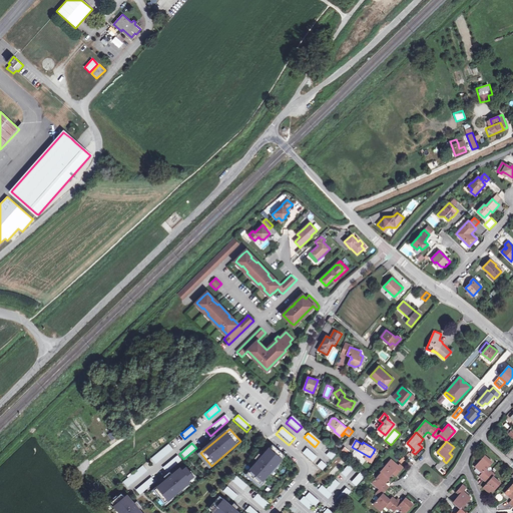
[(171,450),(166,445),(147,461),(152,467),(171,450)]
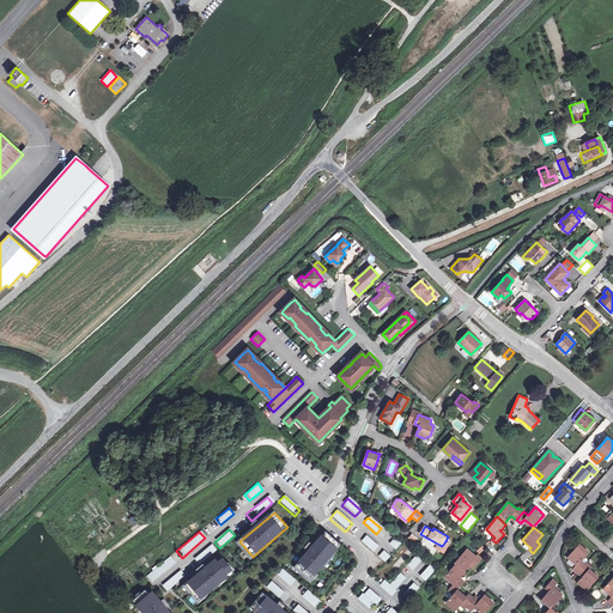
[(316,574),(340,547),(326,534),(302,560),(316,574)]
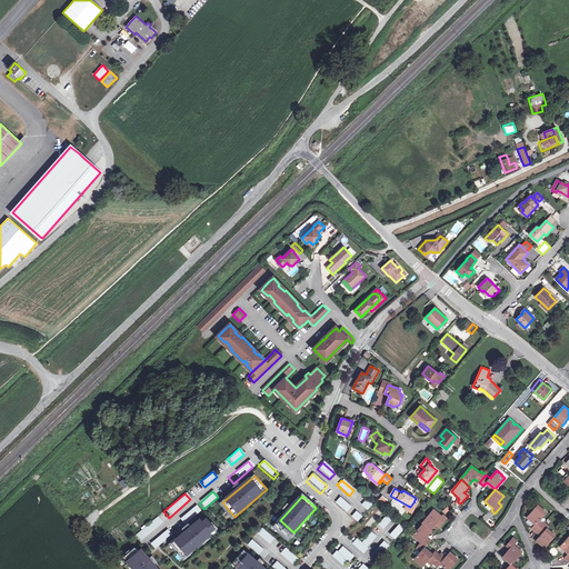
[(346,513),(350,507),(339,497),(333,502),(346,513)]
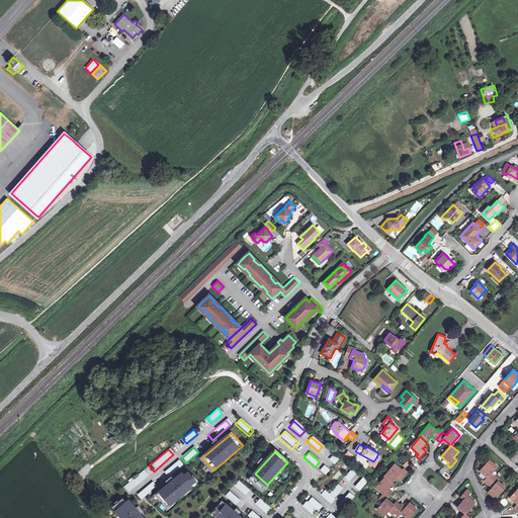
[(332,465),(337,459),(332,455),(327,460),(332,465)]
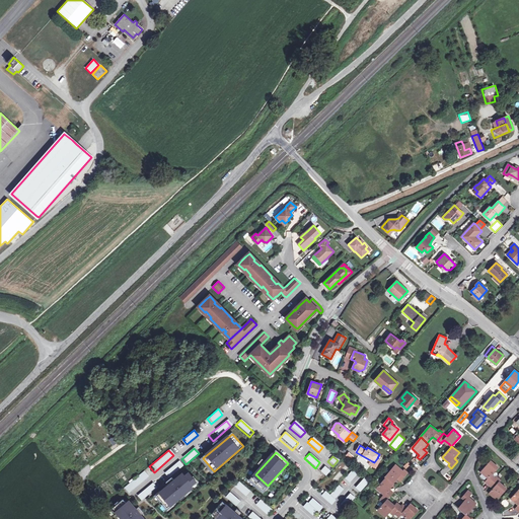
[(377,458),(374,462),(372,461),(370,465),(374,467),(376,467),(380,460),(377,458)]
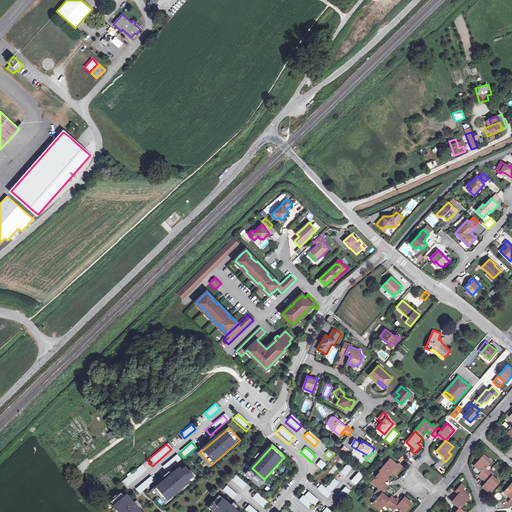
[(180,460),(175,454),(159,468),(164,474),(180,460)]
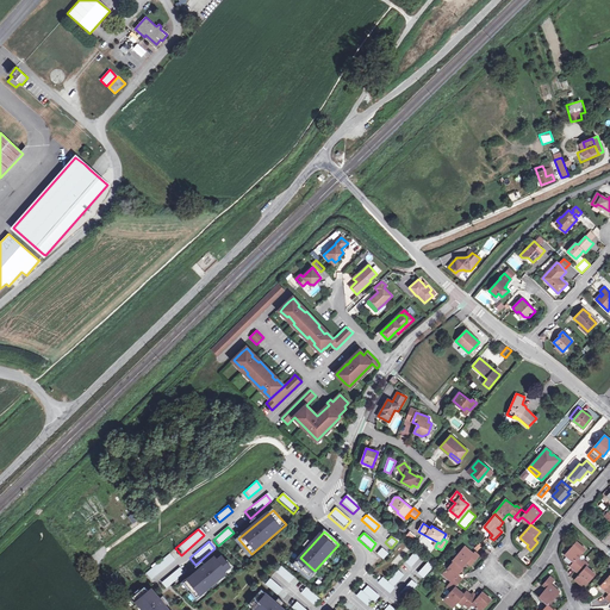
[(578,558),(580,555),(585,549),(577,541),(565,554),(574,562),(571,566),(576,571),(577,568),(583,562),(578,558)]
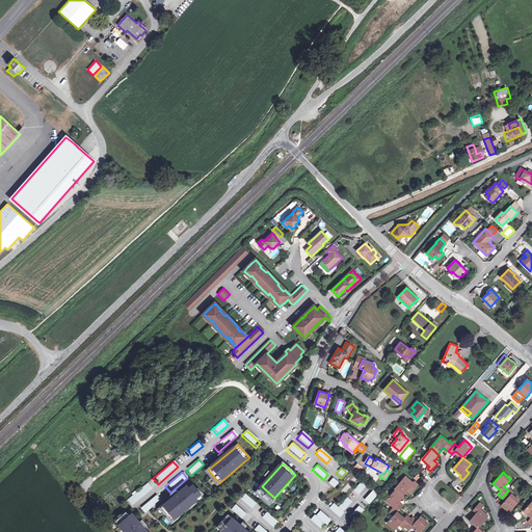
[(395,488),(396,489),(402,496),(406,490),(408,488),(411,491),(418,484),(415,481),(414,483),(405,476),(395,488)]
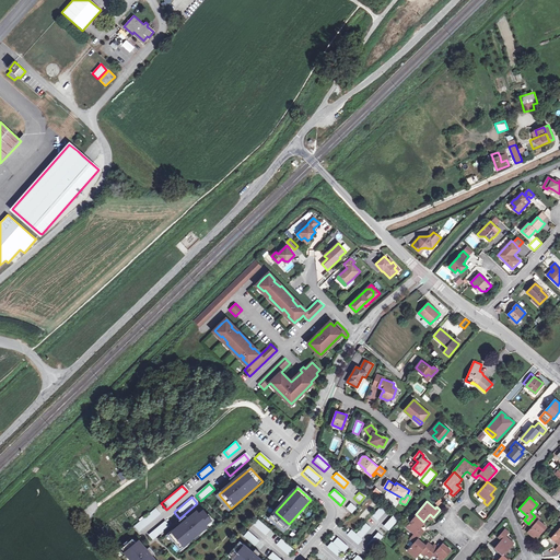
[(349,515),(354,509),(349,503),(343,510),(349,515)]
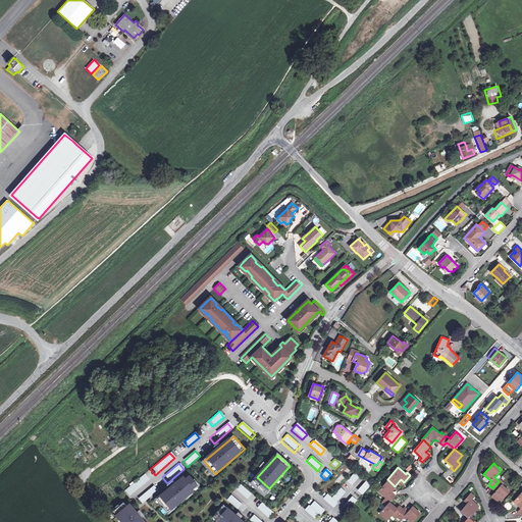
[(351,485),(359,475),(354,471),(345,481),(351,485)]
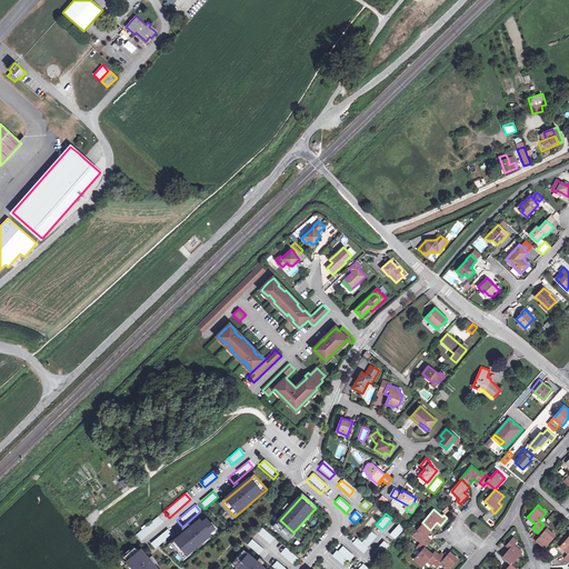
[(162,523),(157,517),(137,533),(142,540),(162,523)]
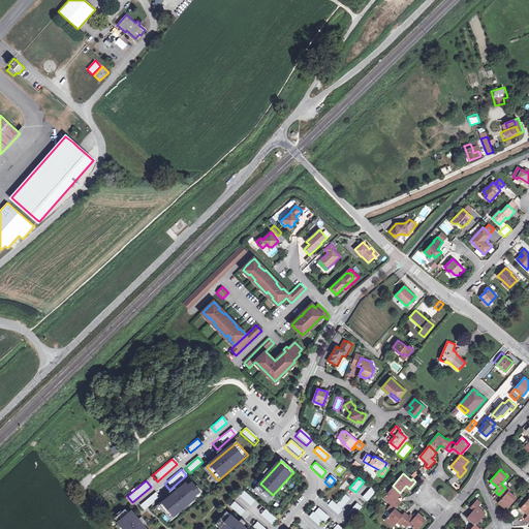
[(173,518),(199,496),(189,483),(161,504),(173,518)]
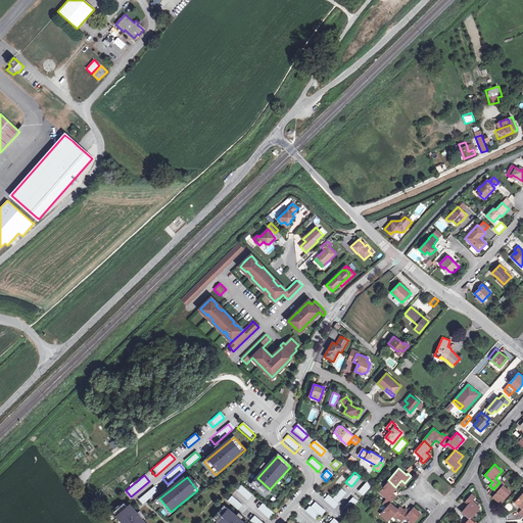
[(498,490),(496,492),(492,496),(501,504),(511,492),(503,485),(505,484),(501,480),(500,482),(494,487),(498,490)]
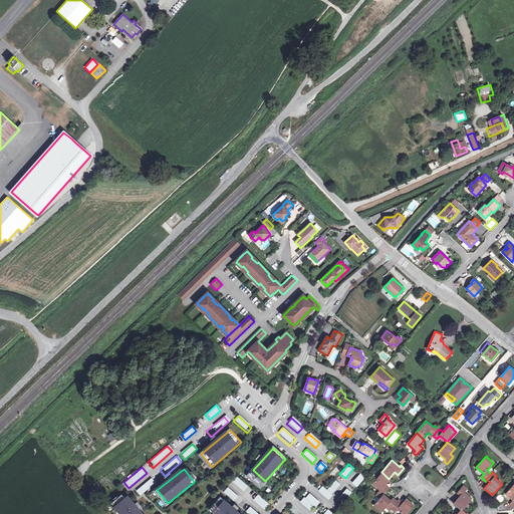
[(389,479),(382,473),(373,484),(380,490),(377,494),(381,497),(383,495),(388,490),(383,487),(384,486),(390,479),(389,479)]
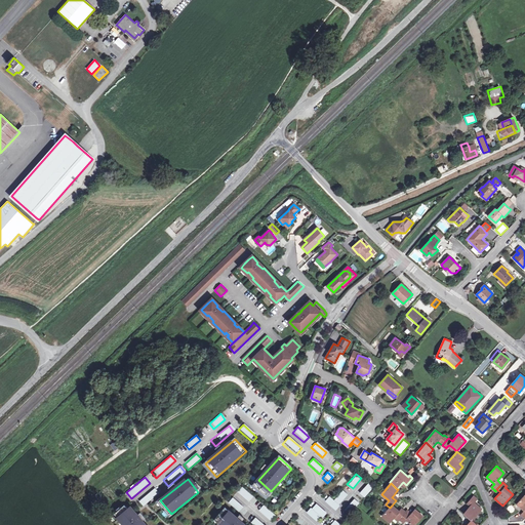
[(363,498),(372,488),(367,484),(358,494),(363,498)]
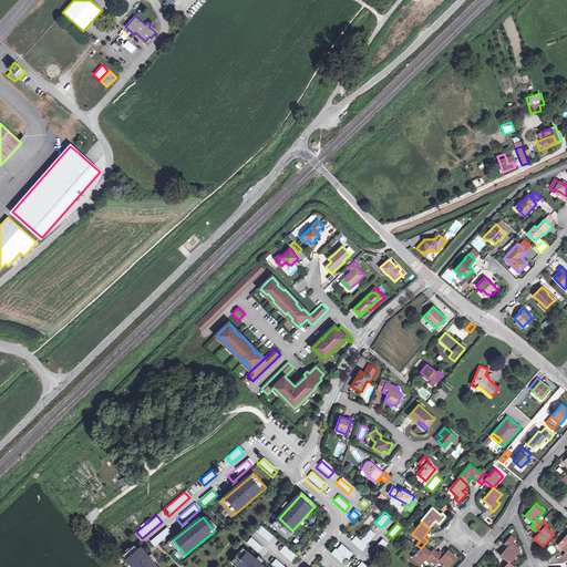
[(171,533),(166,527),(147,544),(152,548),(171,533)]
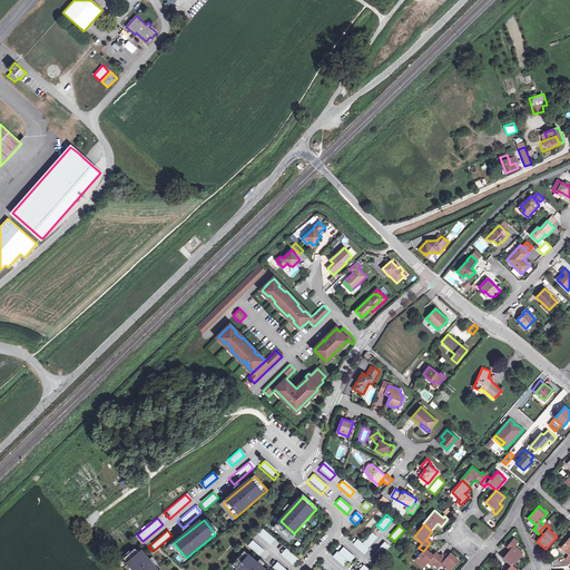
[(279,546),(262,530),(256,536),(274,552),(279,546)]
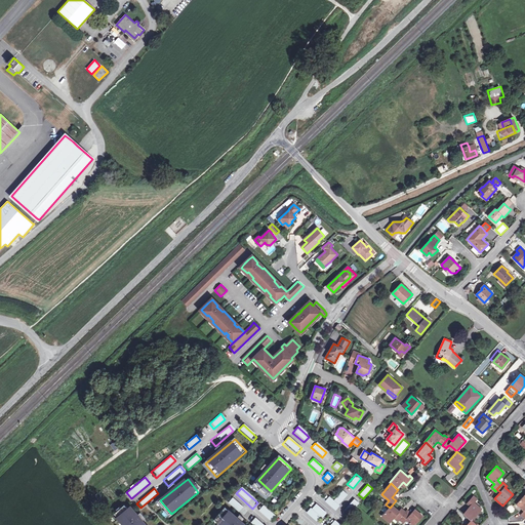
[(337,506),(347,495),(341,491),(332,501),(328,497),(324,502),(334,511),(338,507),(337,506)]
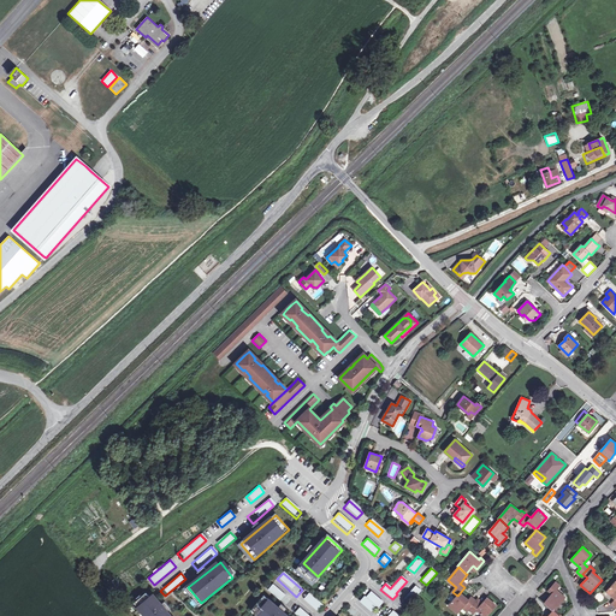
[(554,610),(564,597),(556,590),(560,585),(556,582),(549,591),(552,593),(544,603),(554,610)]
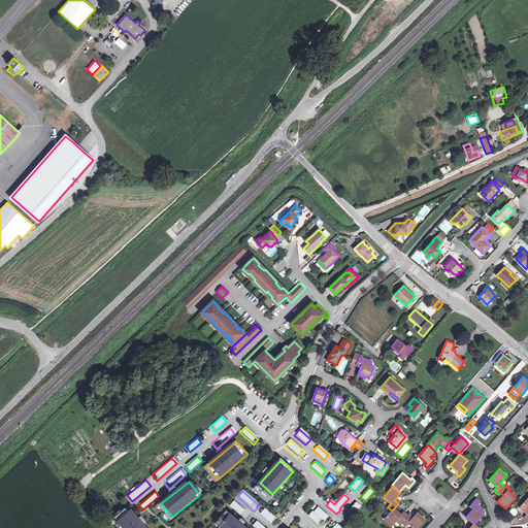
[(244,510),(233,501),(228,506),(239,517),(244,510)]
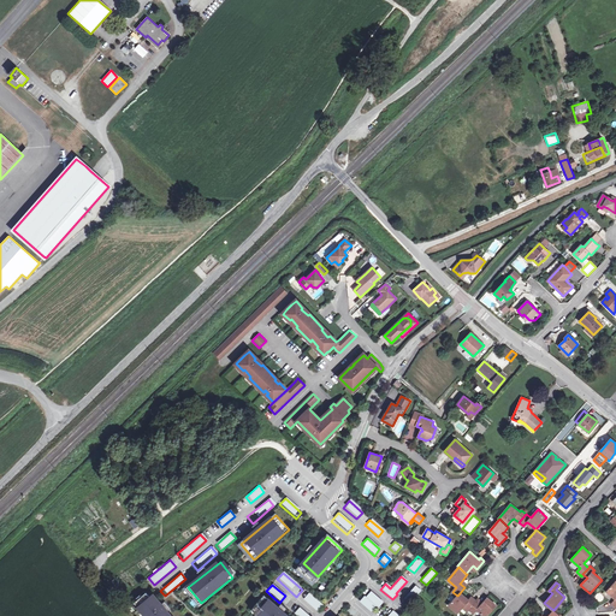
[(410,603),(421,590),(415,585),(404,598),(410,603)]
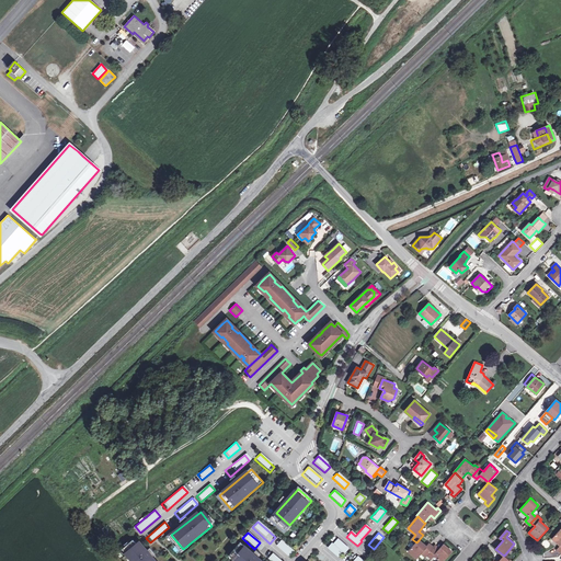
[(159,560),(142,538),(127,551),(134,560),(159,560)]
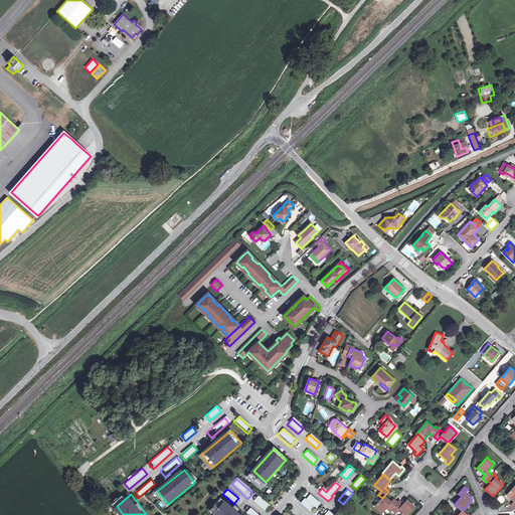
[(319,503),(310,495),(305,500),(304,499),(299,504),(308,511),(313,505),(315,507),(319,503)]
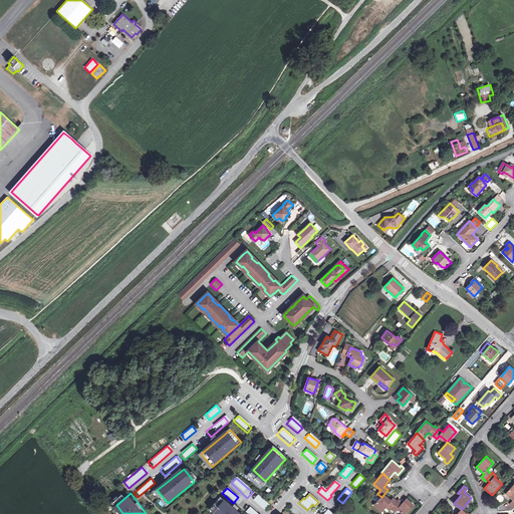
[(268,505),(256,495),(251,501),(263,511),(268,505)]
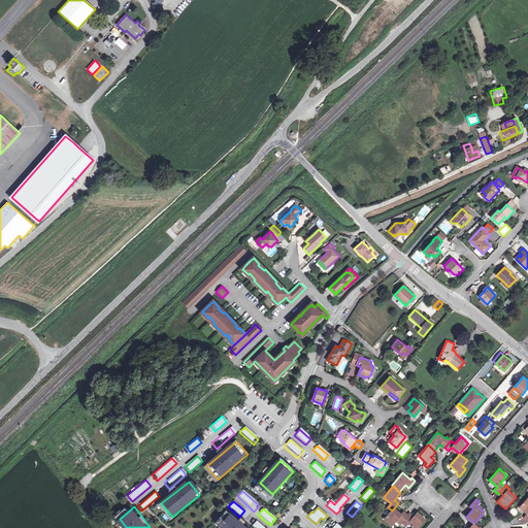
[(401,523),(408,516),(404,512),(401,515),(394,508),(392,510),(385,519),(392,526),(396,522),(398,519),(401,523)]
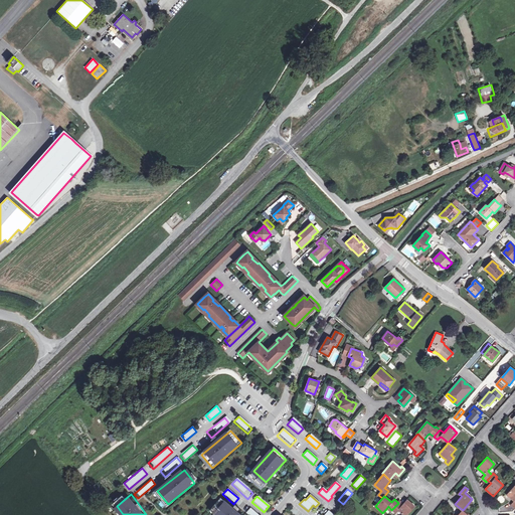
[(218,514),(243,514),(226,500),(216,512),(218,514)]
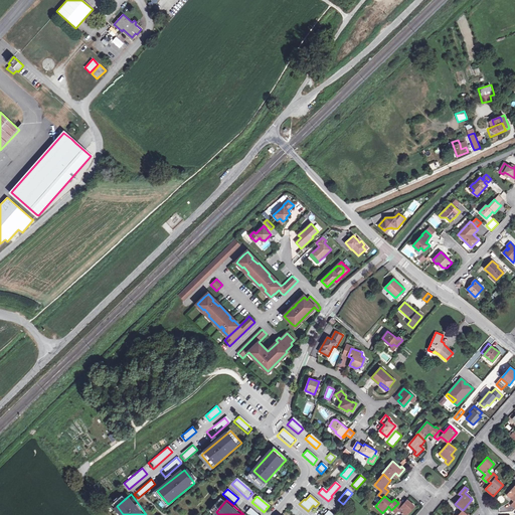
[(398,503),(391,510),(395,513),(398,510),(403,514),(406,514),(414,506),(407,500),(403,504),(401,506),(398,503)]
